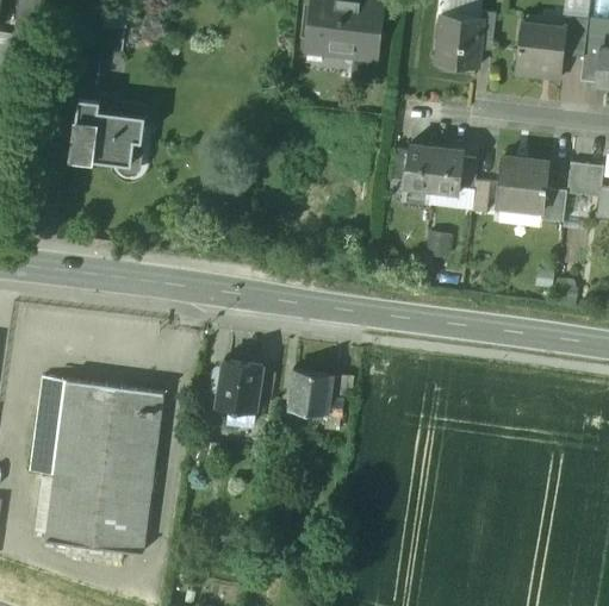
[(17,0),(12,41),(39,44),(44,0),(17,0)]
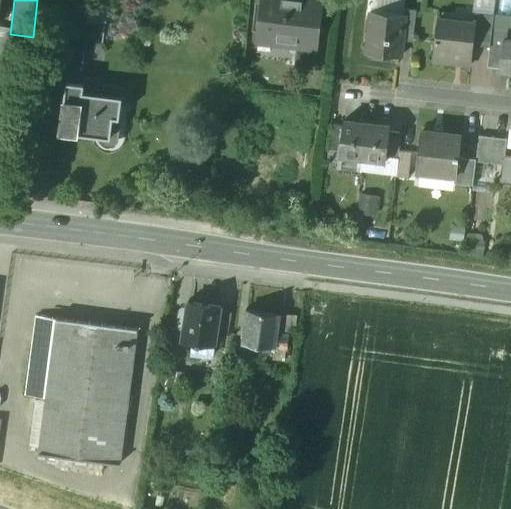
[(107,0),(100,0),(99,13),(106,13),(107,0)]
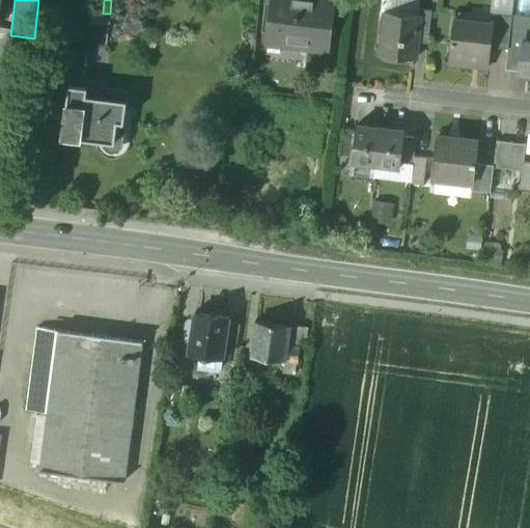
[(333,2),(318,0),(272,0),(267,46),(327,54),(333,2)]
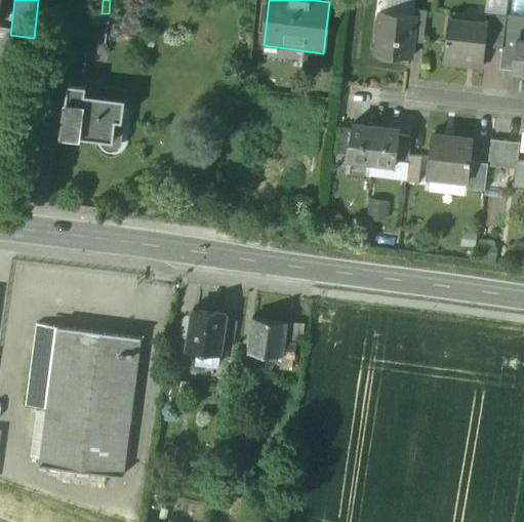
[(488,0),(487,12),(507,16),(510,0),(488,0)]
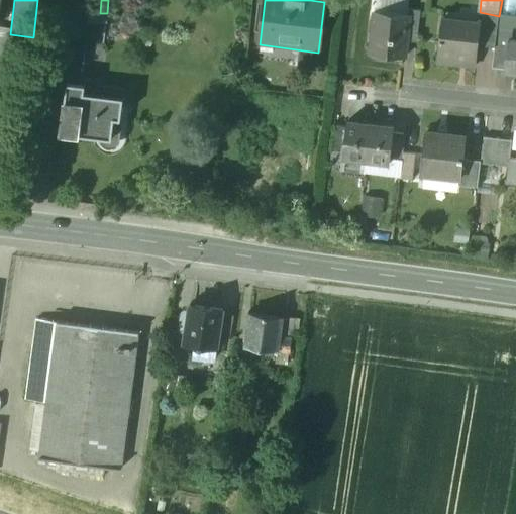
[(420,14),(408,12),(408,18),(409,18),(406,44),(417,45),(420,14)]
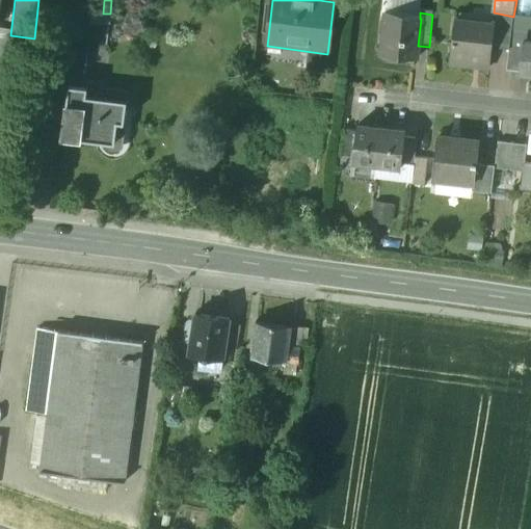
[(420,19),(386,15),(380,58),(416,62),(418,46),(421,19),(420,19)]
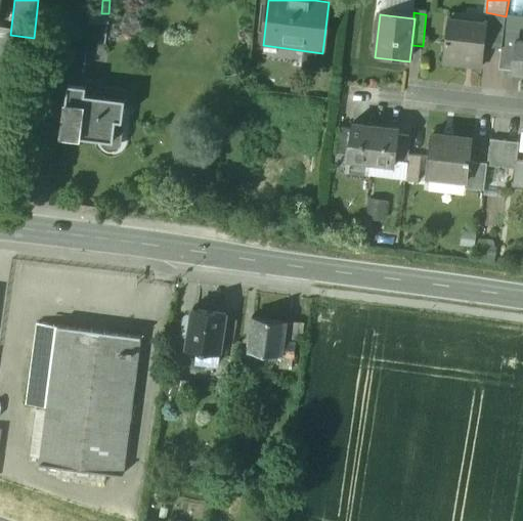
[(505,18),(485,15),(485,23),(484,27),(486,28),(484,49),(500,51),(502,50),(503,34),(505,18)]
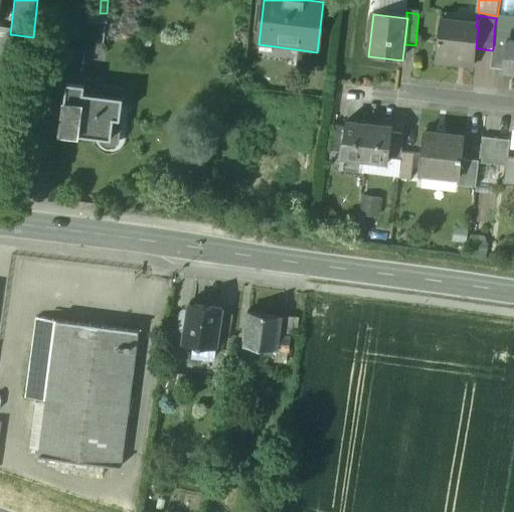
[(477,22),(441,18),(435,65),(473,69),(476,48),(478,27),(476,26),(477,22)]
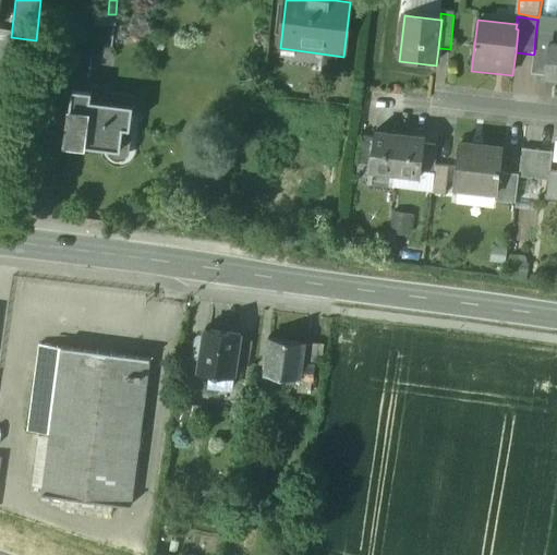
[(551,38),(535,36),(534,53),(547,55),(548,46),(549,47),(551,38)]
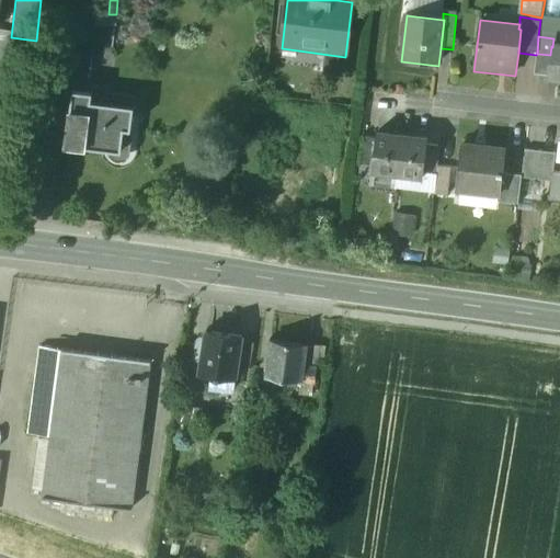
[(36,41),(11,37),(10,49),(54,55),(55,43),(36,41)]
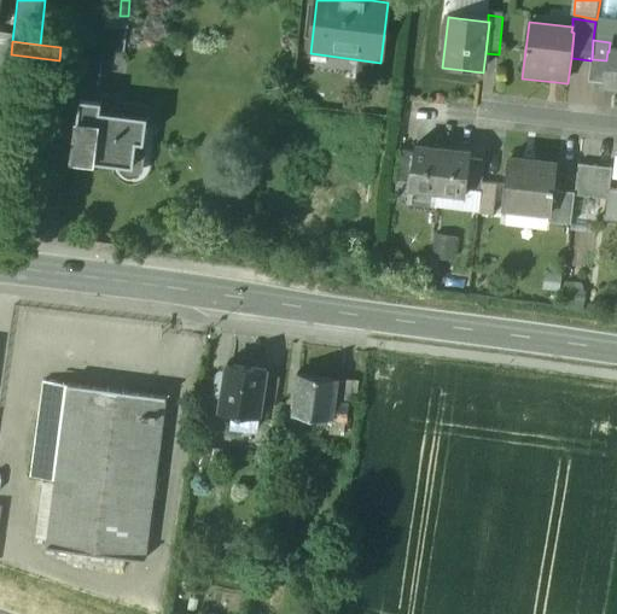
[(616,52),(609,52),(607,51),(606,60),(604,86),(616,87),(616,52)]
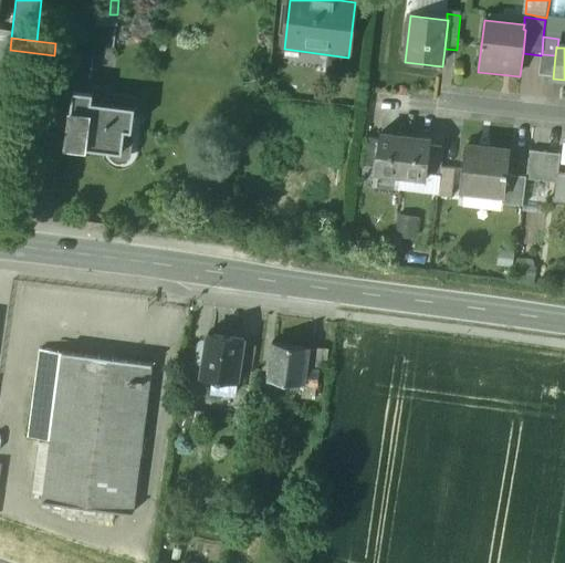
[(555,55),(542,54),(541,55),(539,77),(553,79),(555,55)]
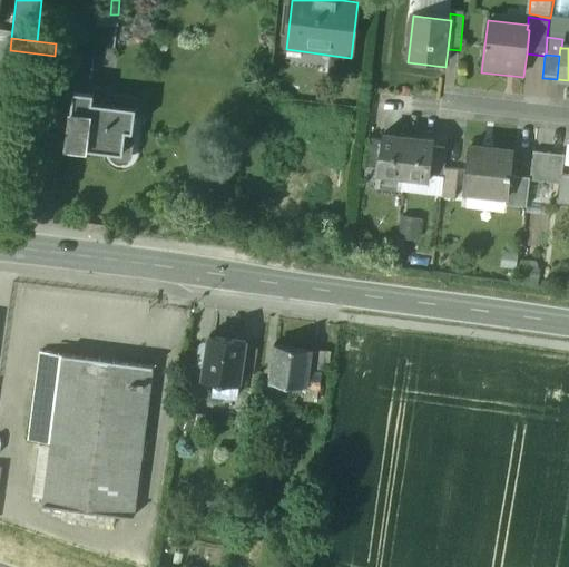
[(92,60),(70,58),(64,115),(71,116),(67,149),(123,156),(125,134),(133,135),(136,103),(88,96),(92,60)]
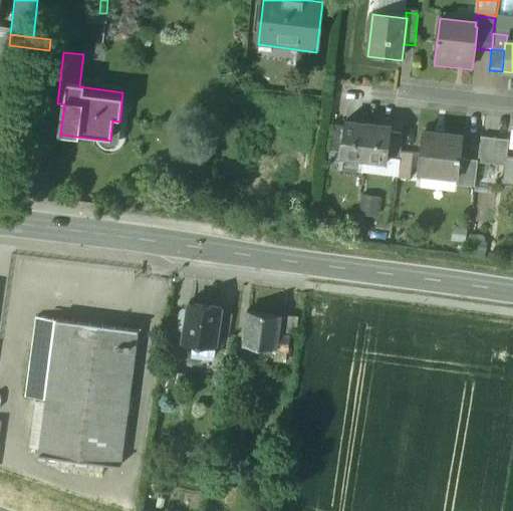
[(367,128),(344,124),(340,154),(340,159),(363,162),(367,128)]
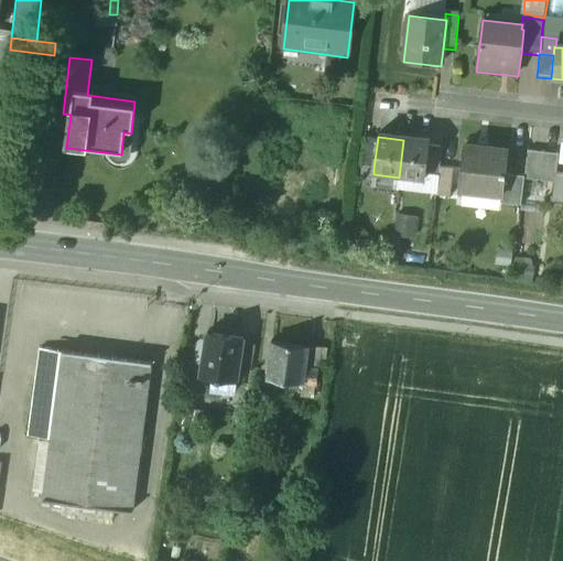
[(430,143),(403,140),(399,177),(424,180),(425,175),(429,149),(430,143)]
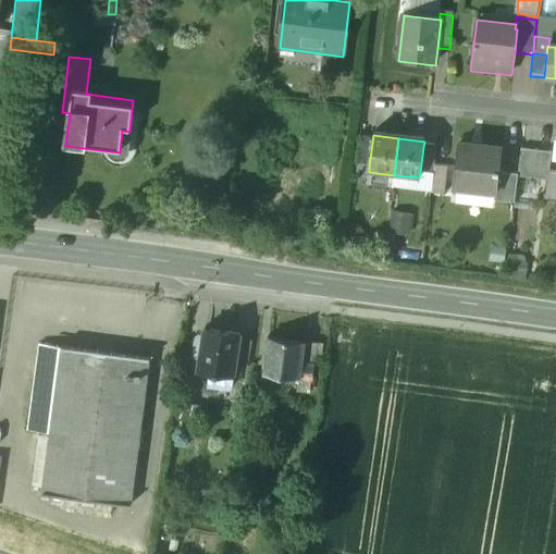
[(372,140),(359,139),(356,165),(369,167),(372,140)]
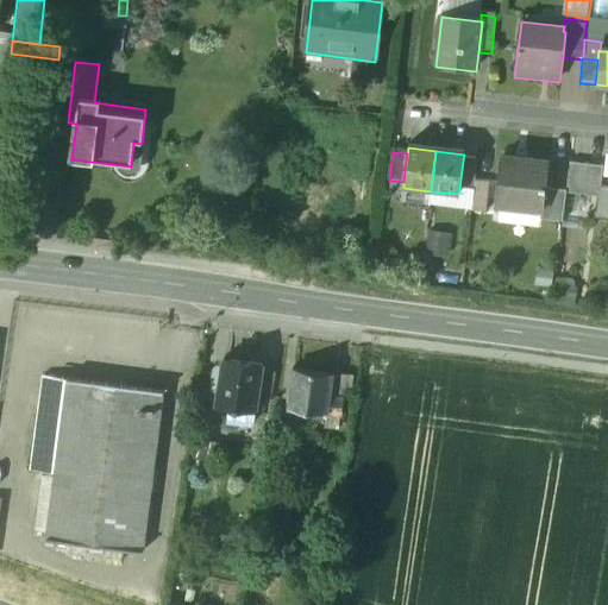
[(549,164),(500,158),(494,206),(540,212),(543,212),(546,190),(549,164)]
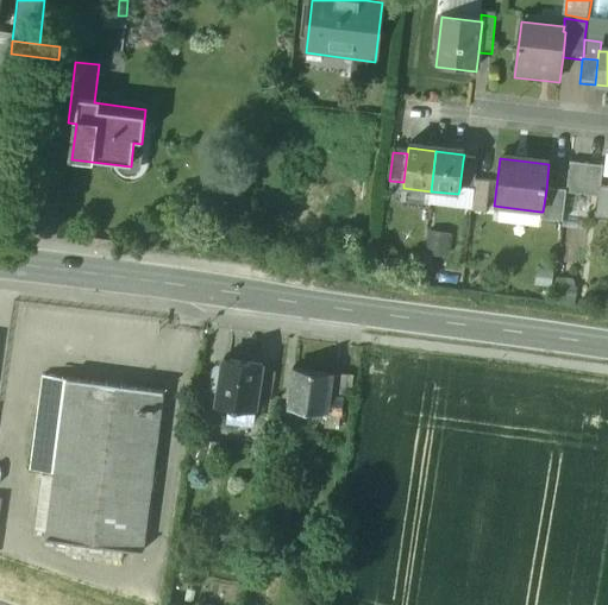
[(477,163),(463,161),(459,189),(474,191),(475,182),(477,163)]
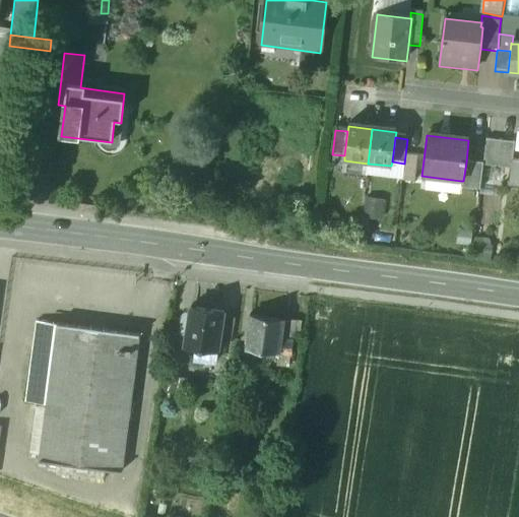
[(515,143),(485,140),(482,165),(482,167),(511,171),(512,160),(513,160),(515,143)]
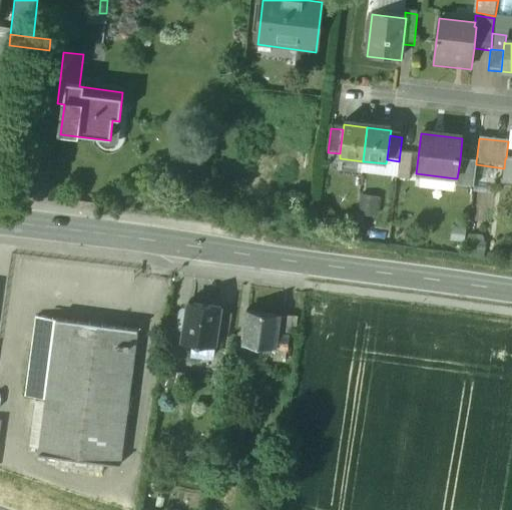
[(412,155),(400,153),(399,161),(397,179),(409,180),(412,155)]
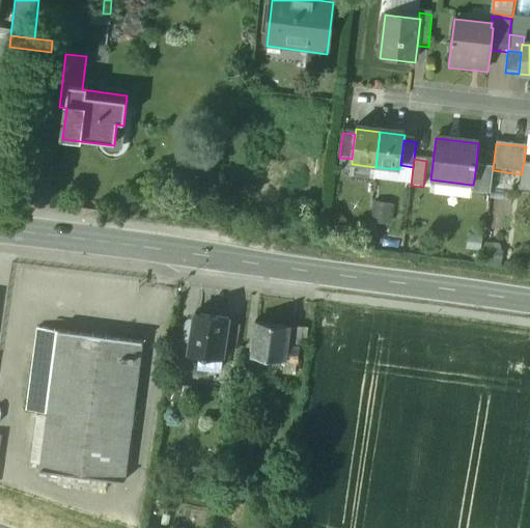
[(529,164),(524,164),(523,164),(522,174),(520,190),(529,191),(529,164)]
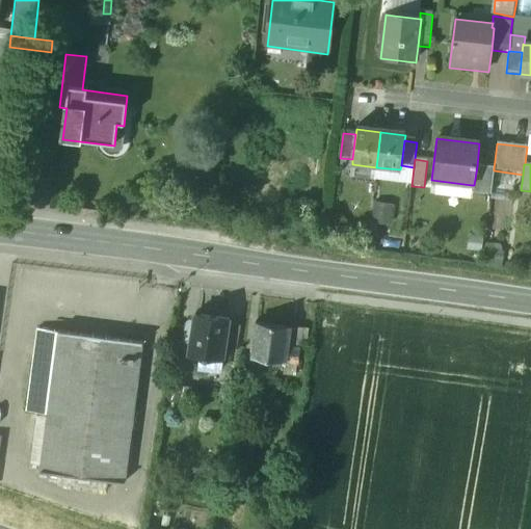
[(494,168),(477,166),(474,185),(472,185),(471,193),(490,196),(494,170),(494,168)]
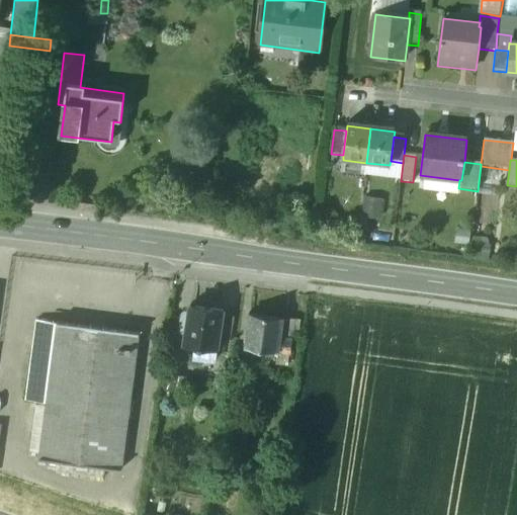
[(222,313),(190,309),(189,320),(186,335),(185,347),(217,352),(218,348),(219,339),(222,319),(222,313)]
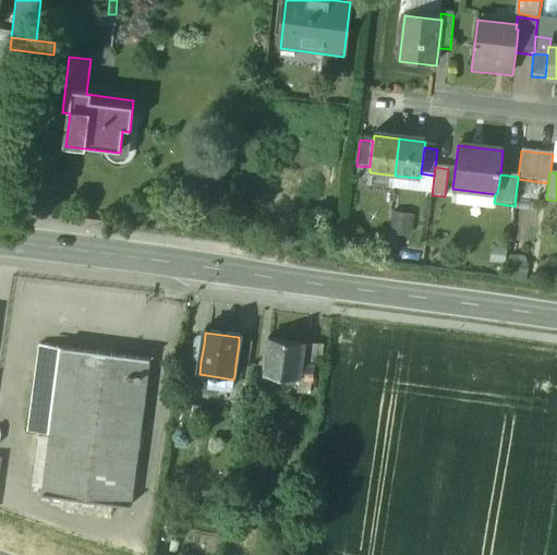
[(304,344),(269,338),(265,376),(299,381),(301,365),(304,344)]
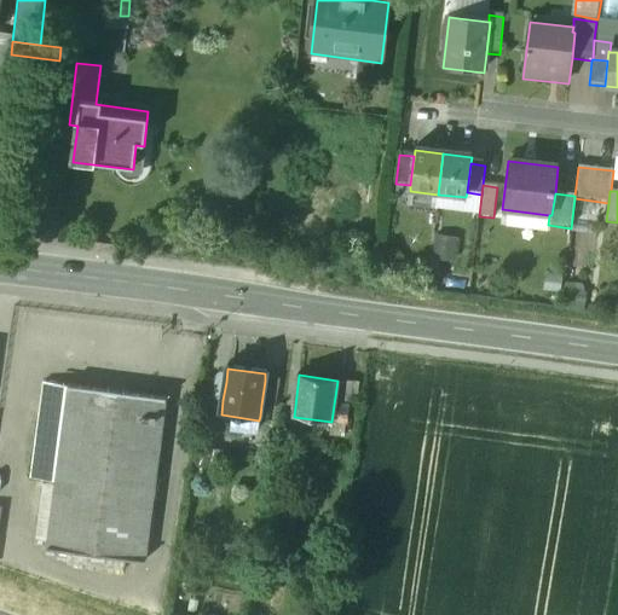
[(223,400),(226,382),(217,381),(214,399),(223,400)]
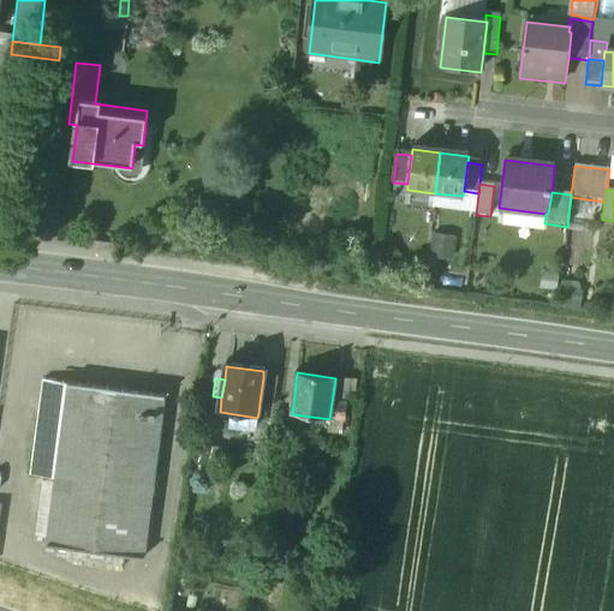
[(263,378),(260,402),(273,405),(276,379),(263,378)]
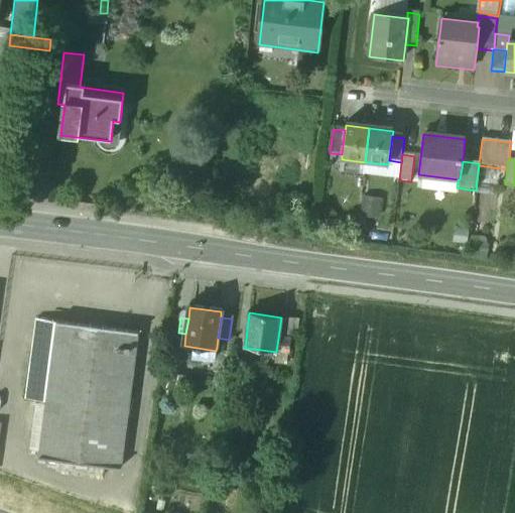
[(137,334),(36,321),(25,403),(45,405),(38,460),(120,470),(137,334)]
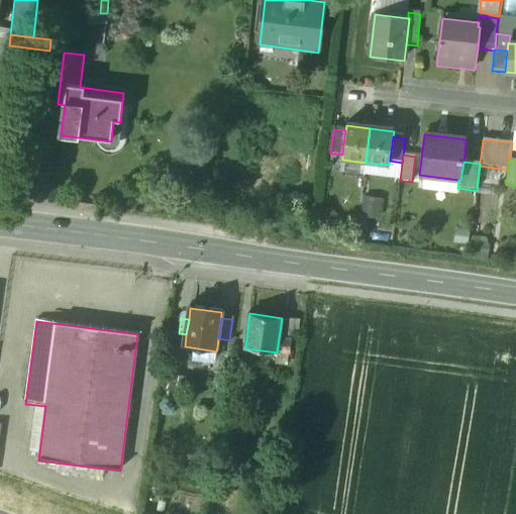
[(292,339),(279,338),(277,352),(290,354),(292,339)]
